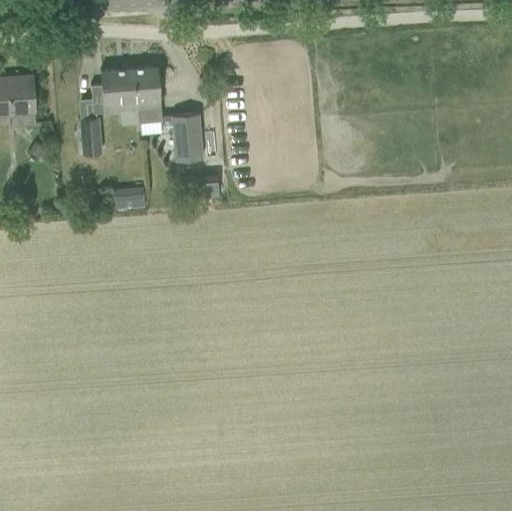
[(158,68),(135,69),(139,111),(140,124),(163,123),(158,68)]
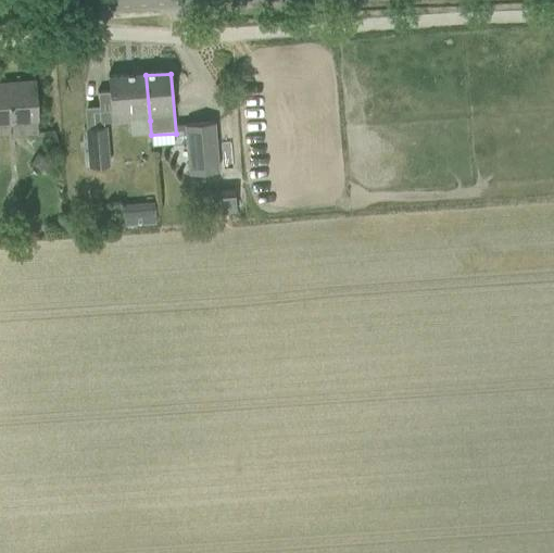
[(111,93),(99,95),(101,115),(101,125),(131,122),(133,137),(151,135),(150,121),(146,75),(140,76),(110,78),(111,93)]
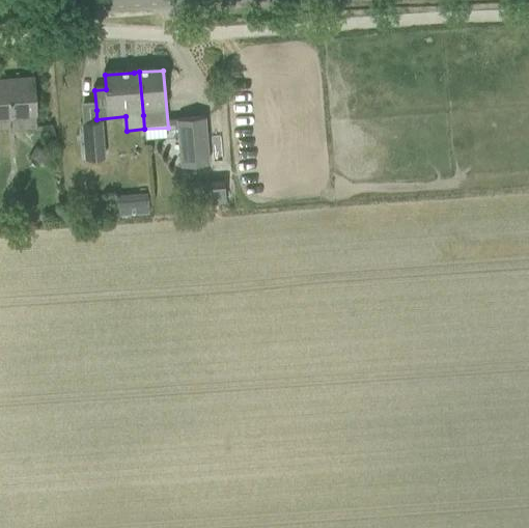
[(0,87),(0,119),(14,118),(14,133),(37,131),(36,117),(35,102),(33,81),(19,82),(19,86),(0,87)]
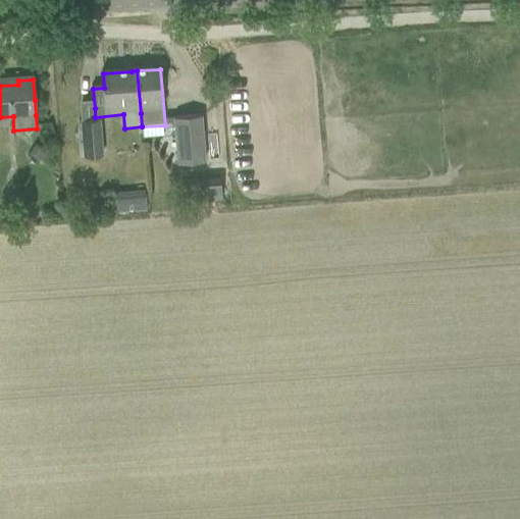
[(201,117),(174,119),(177,165),(205,163),(201,117)]
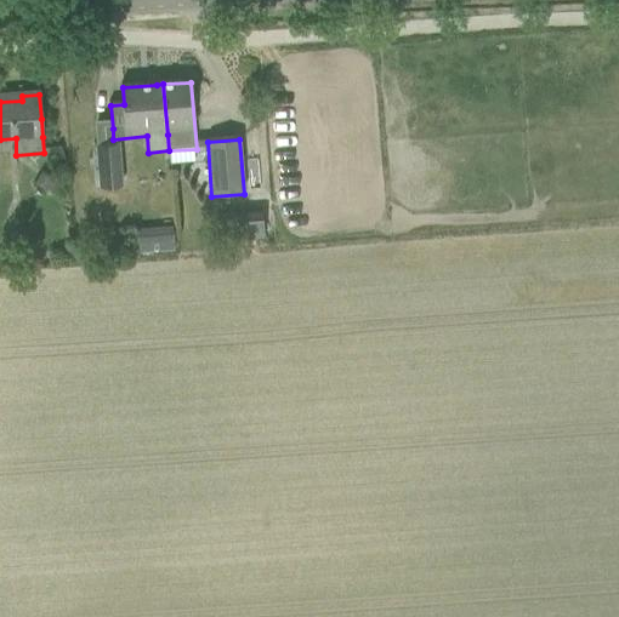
[(97,147),(101,189),(124,188),(120,144),(97,147)]
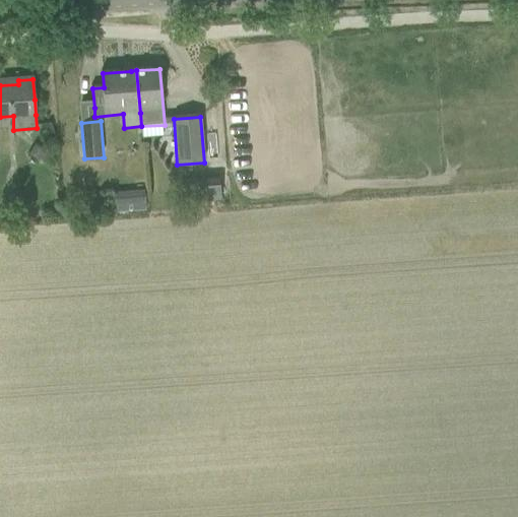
[(180,200),(197,198),(195,181),(179,182),(180,200)]
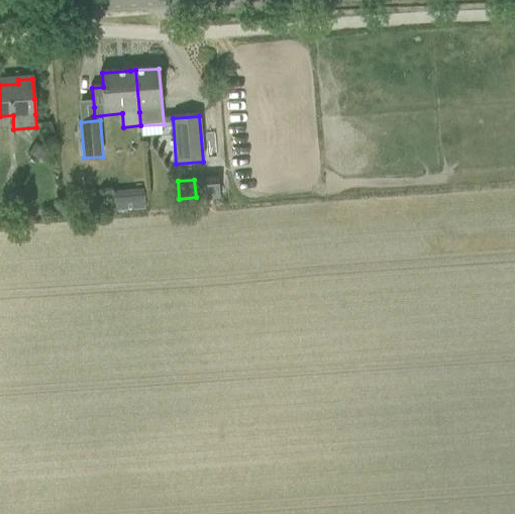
[(115,192),(116,212),(146,210),(145,189),(115,192)]
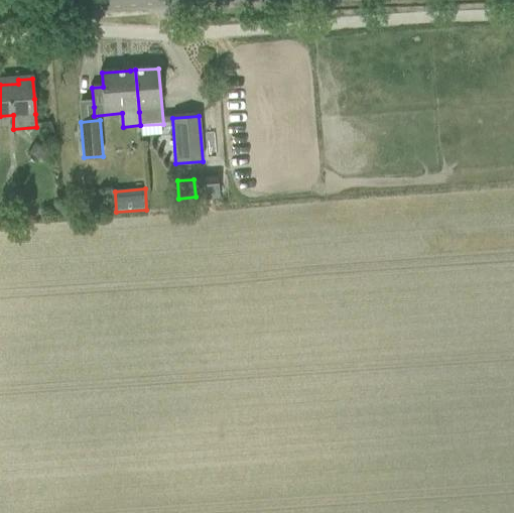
All buildings are outlined.
